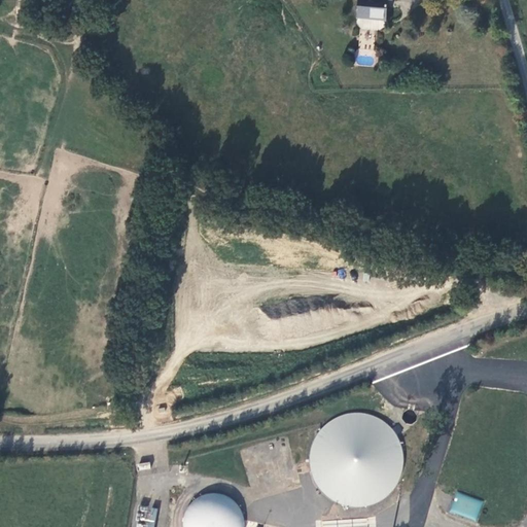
[(386,29),(388,7),(360,5),(358,26),(386,29)]
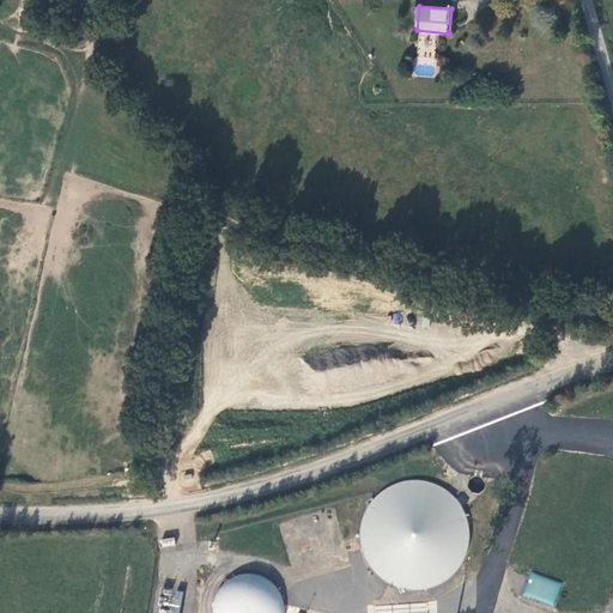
[(425,481),(406,481),(387,489),(372,502),(364,520),(362,540),(368,559),(380,575),(396,584),(416,588),(436,584),(453,574),(465,558),(469,539),(468,520),(459,502),(444,489),(425,481)]
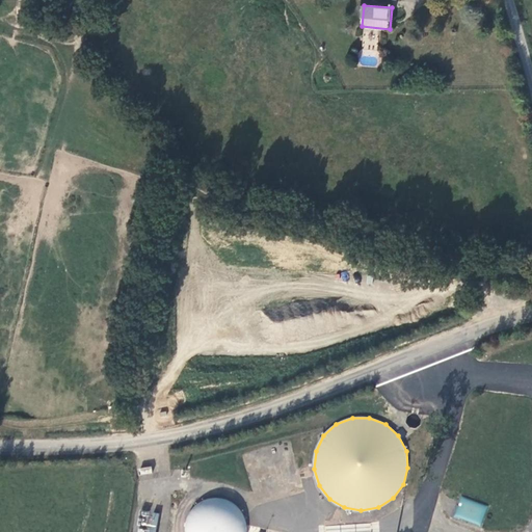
[(138,469),(140,476),(153,473),(151,466),(138,469)]
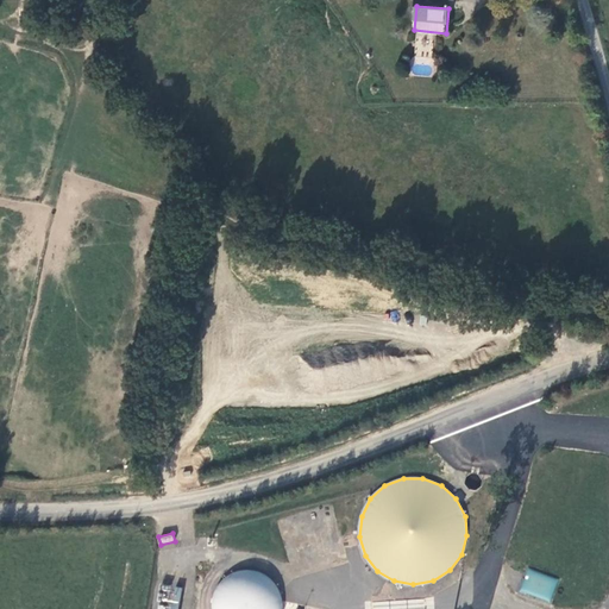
[(519,591),(551,602),(558,579),(527,569),(519,591)]
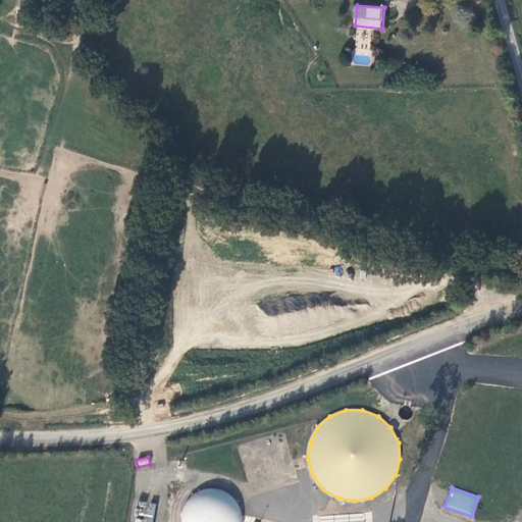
[(233,501),(226,493),(216,489),(205,489),(195,493),(188,501),(183,511),(181,521),(239,521),(240,521),(239,510),(233,501)]
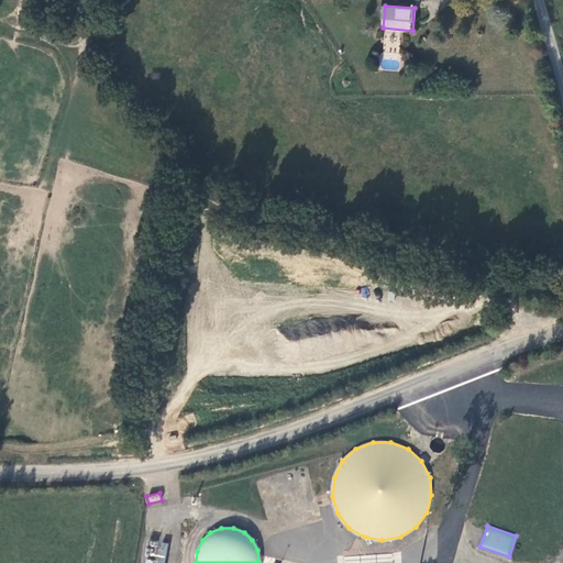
[(164,562),(167,544),(147,542),(145,558),(146,558),(145,562),(164,562)]
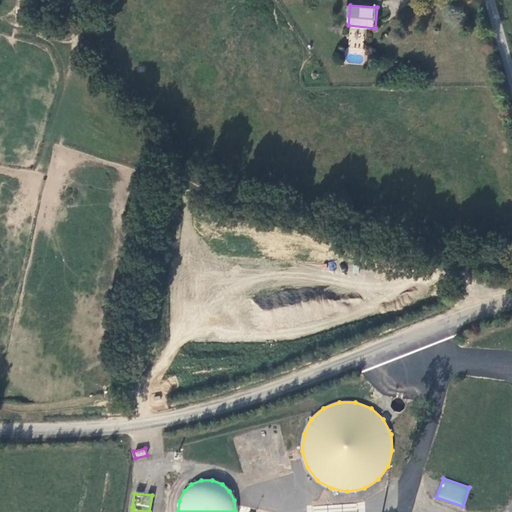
All buildings are outlined.
